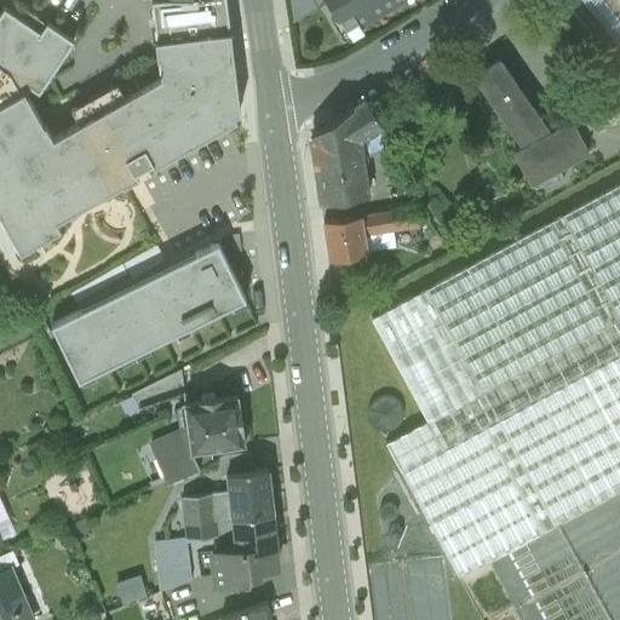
[(47,23),(42,32),(9,9),(0,19),(0,214),(21,251),(61,228),(56,220),(137,176),(135,172),(242,112),(228,0),(154,0),(164,75),(56,138),(29,91),(32,86),(40,91),(74,41),(47,23)]
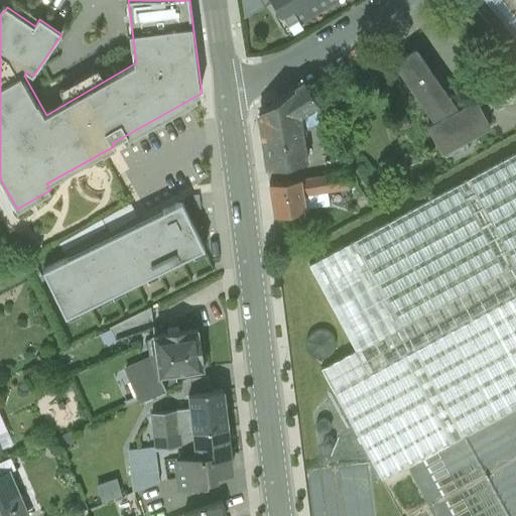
[(241,0),(244,18),(274,1),(273,0),(241,0)]
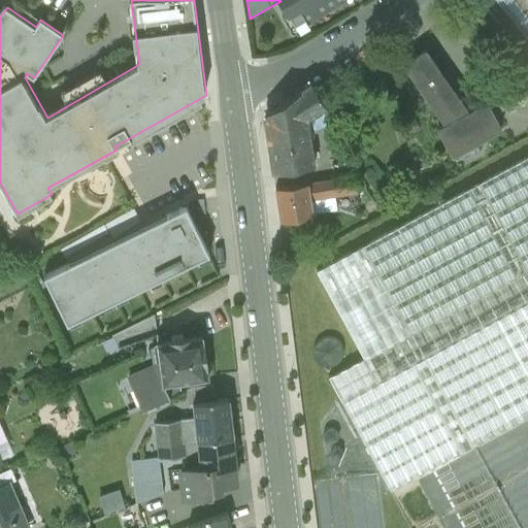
[(279,0),(281,1),(294,24),(303,18),(304,21),(339,0),(279,0)]
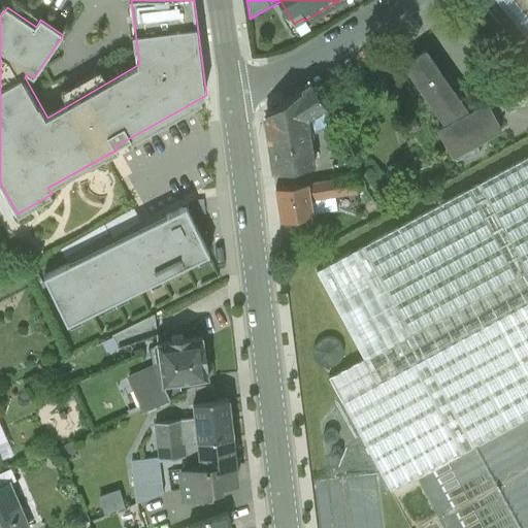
[(527,0),(484,0),(482,2),(527,59),(527,0)]
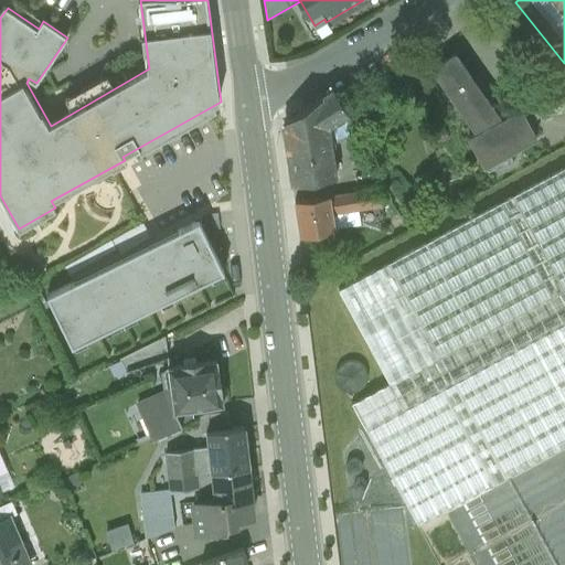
[(491,105),(455,54),(433,70),(477,132),(468,137),(483,164),(535,137),(520,108),(514,112),(499,98),(491,105)]
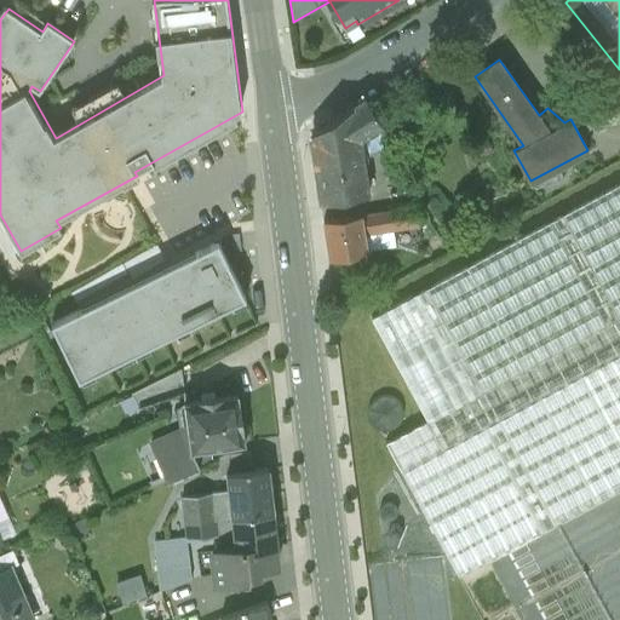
[(366,99),(314,131),(310,139),(320,202),(368,194),(362,159),(360,139),(382,125),(366,99)]
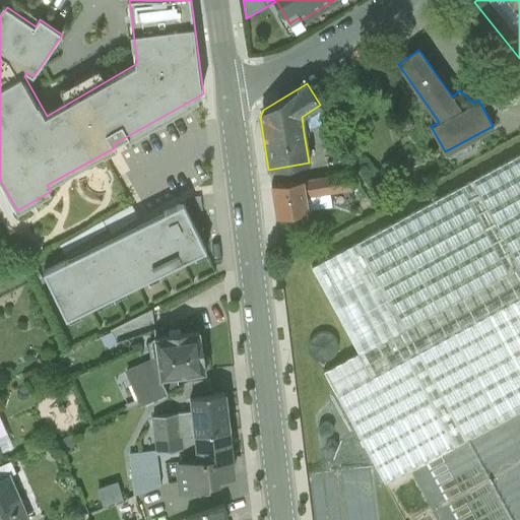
[(302,117),(304,133),(328,130),(320,105),(302,117)]
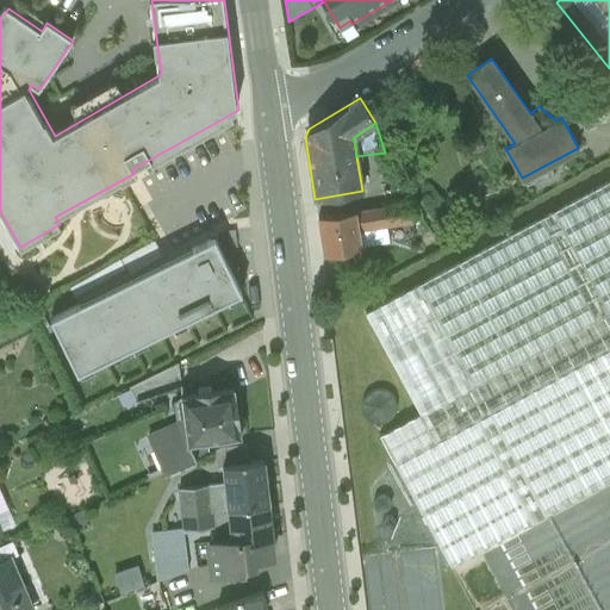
[(609,180),(365,313),(435,443),(609,347),(609,180)]
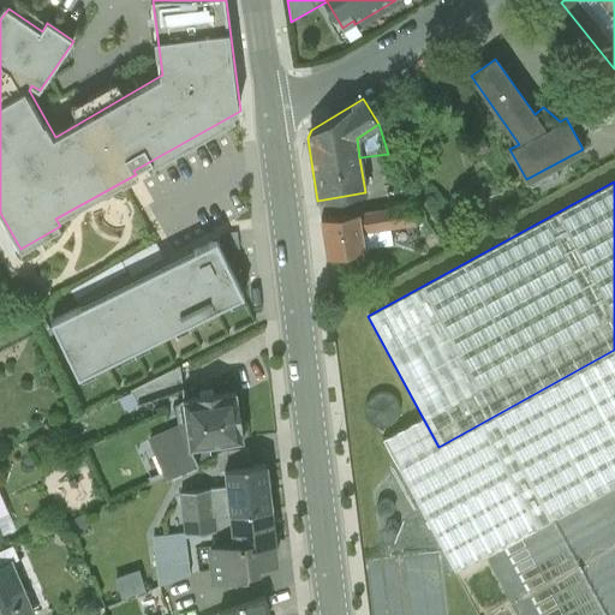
[(412,204),(321,219),(327,256),(363,250),(360,230),(365,231),(416,222),(412,204)]
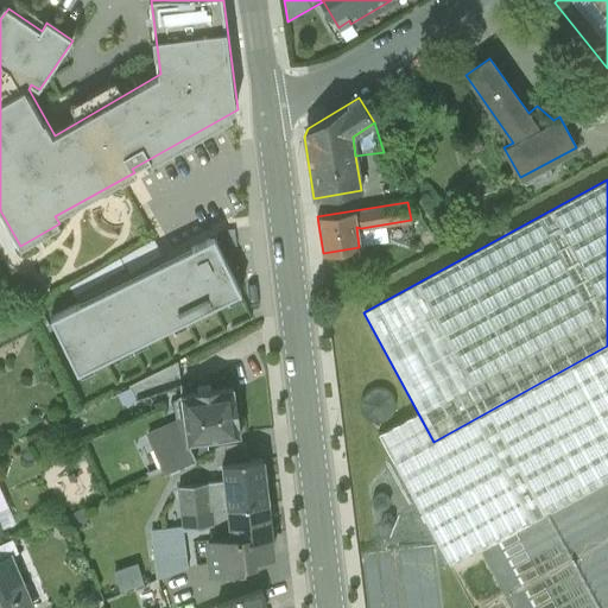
[(51,317),(77,371),(238,291),(210,238),(51,317)]
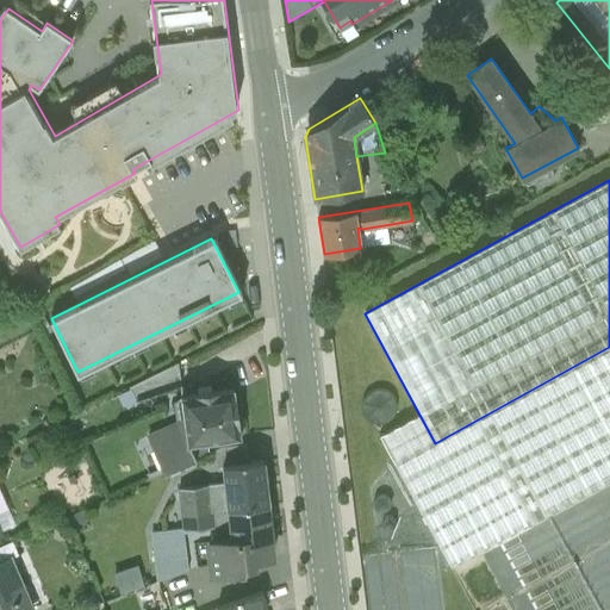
[(116,259),(120,269),(143,259),(138,248),(116,259)]
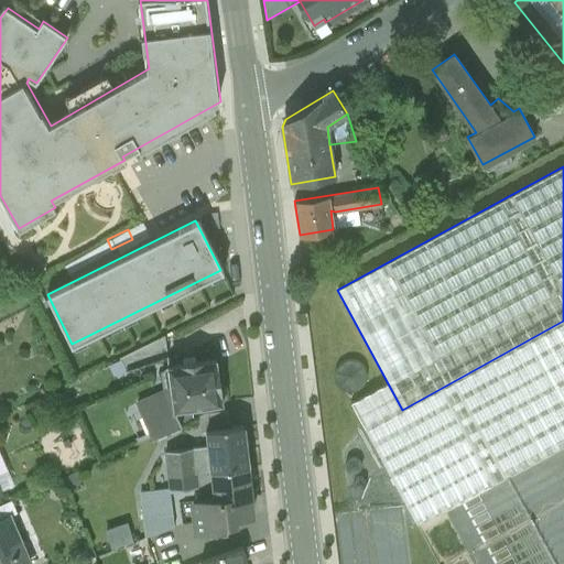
[(563,321),(402,410),(365,430),(416,523),(563,443),(563,321)]
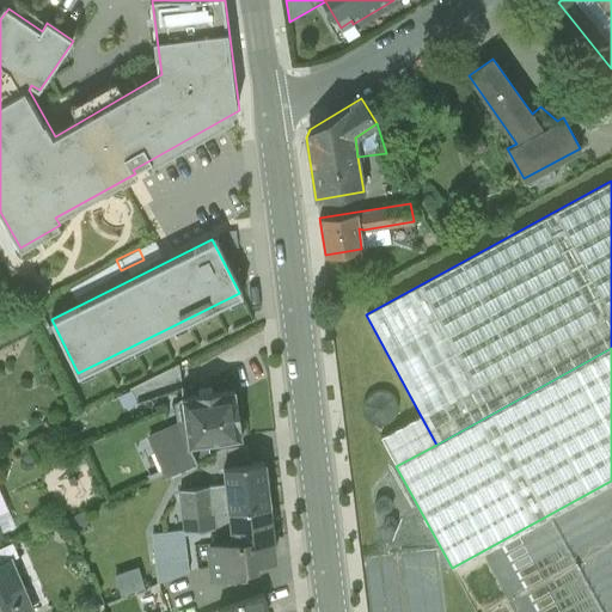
[(178,365),(138,384),(146,401),(182,389),(178,365)]
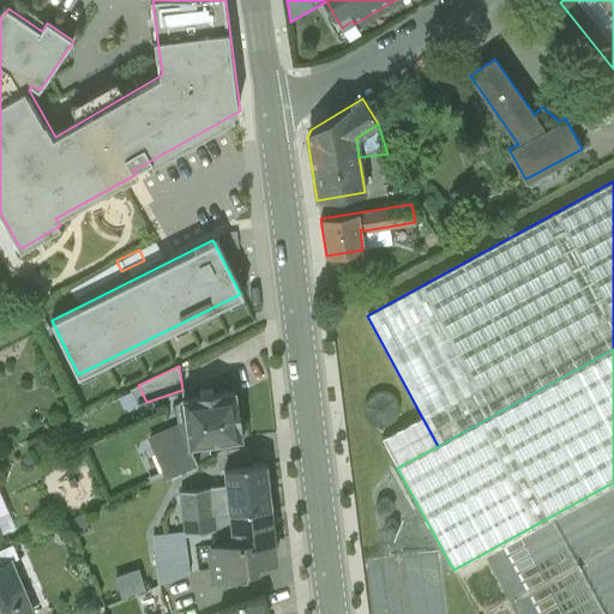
[(186,422),(166,432),(169,441),(154,449),(166,476),(197,462),(190,446),(241,438),(241,435),(246,431),(245,420),(239,416),(235,391),(182,398),(182,401),(172,403),(174,417),(185,416),(186,422)]
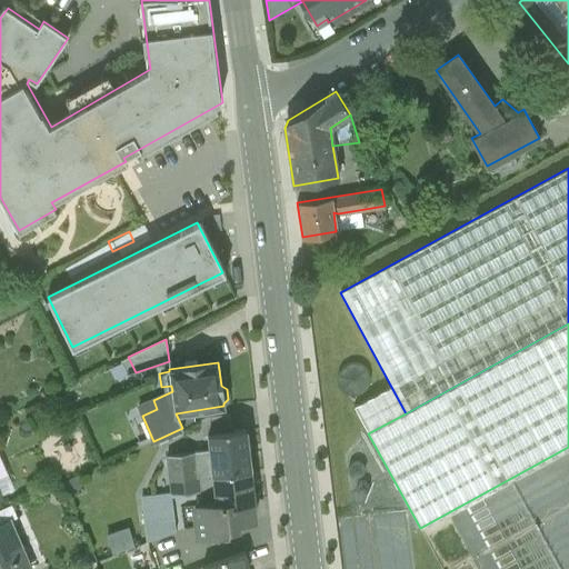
[(230,415),(207,418),(201,420),(203,437),(208,436),(208,435),(231,431),(230,415)]
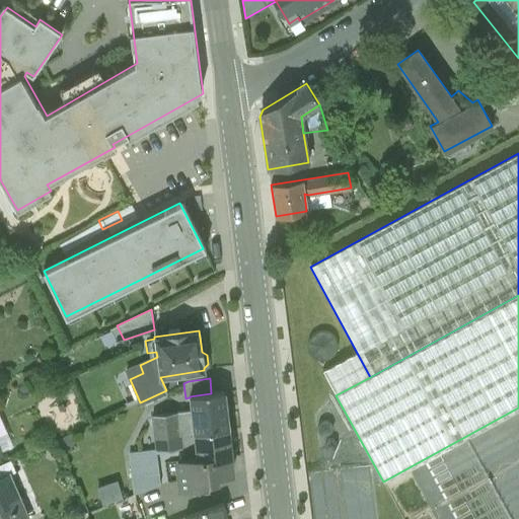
[(211,393),(190,396),(190,397),(192,412),(178,413),(180,436),(228,430),(224,392),(211,393)]
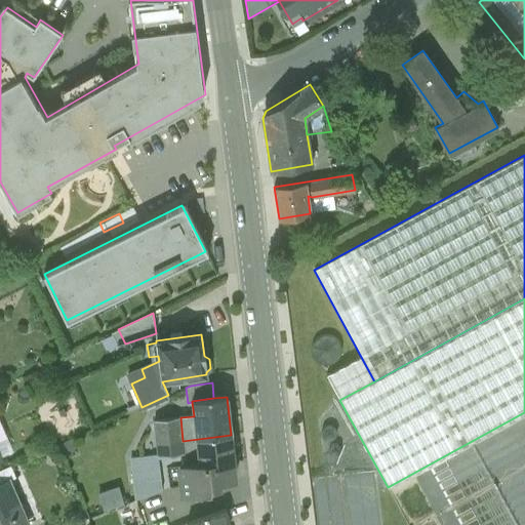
[(180,417),(154,420),(157,444),(183,441),(180,417)]
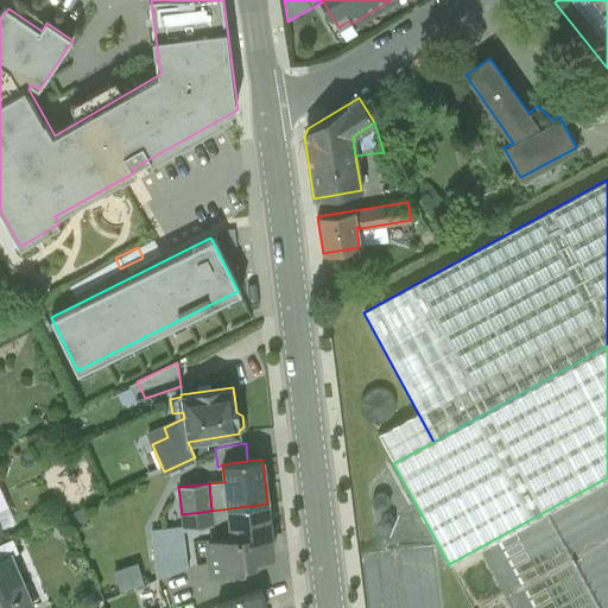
[(267,504),(211,511),(213,525),(229,523),(230,537),(230,538),(268,533),(271,533),(267,504)]
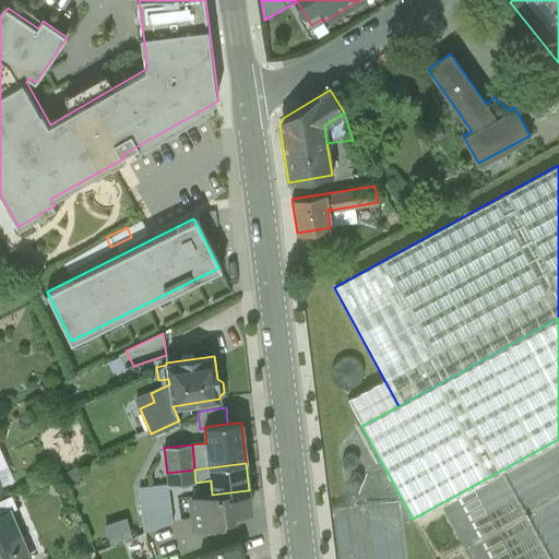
[(194,470),(167,473),(168,484),(168,486),(195,483),(194,470)]
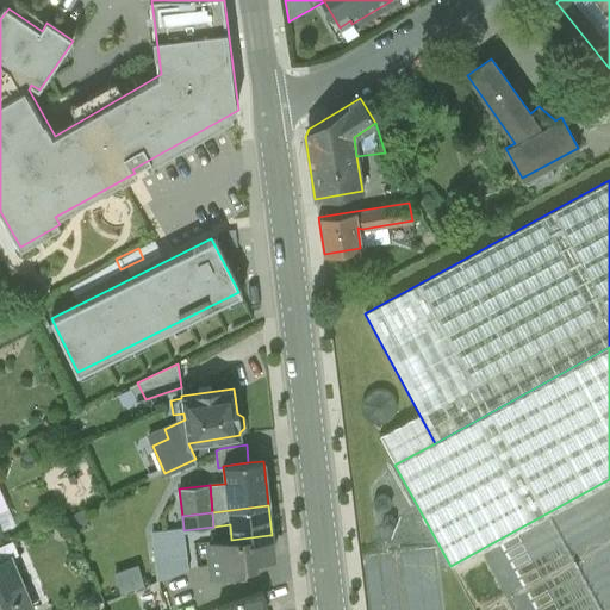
[(184,528),(153,531),(154,548),(185,545),(184,530),(184,528)]
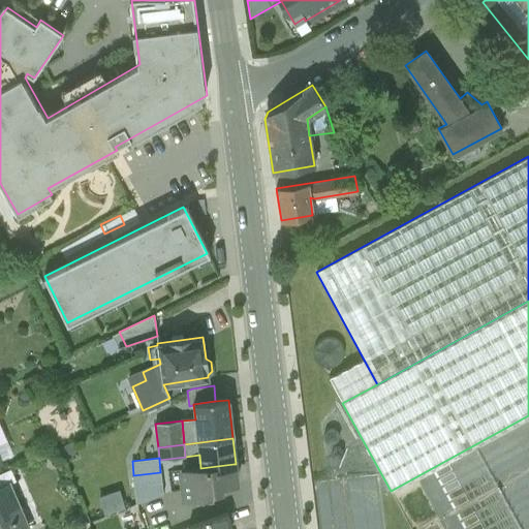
[(234,464),(200,468),(200,467),(180,470),(184,500),(196,498),(209,494),(209,492),(216,491),(220,486),(234,484),(236,483),(234,464)]
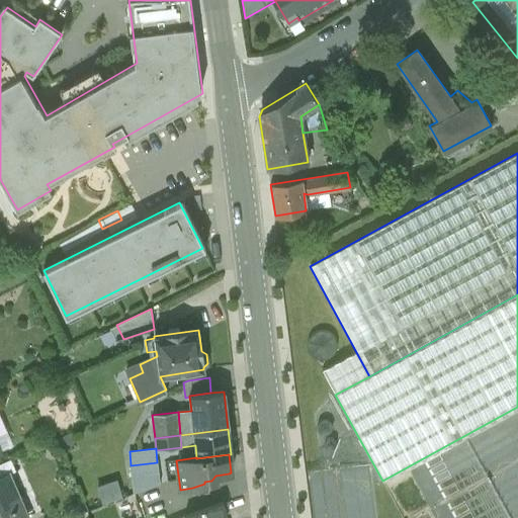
[(10,459),(0,463),(0,478),(8,475),(15,470),(10,459)]
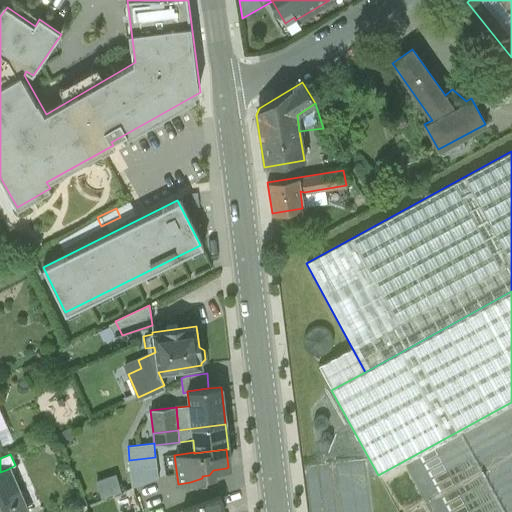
[(0,472),(0,511),(26,511),(9,472),(8,469),(0,472)]
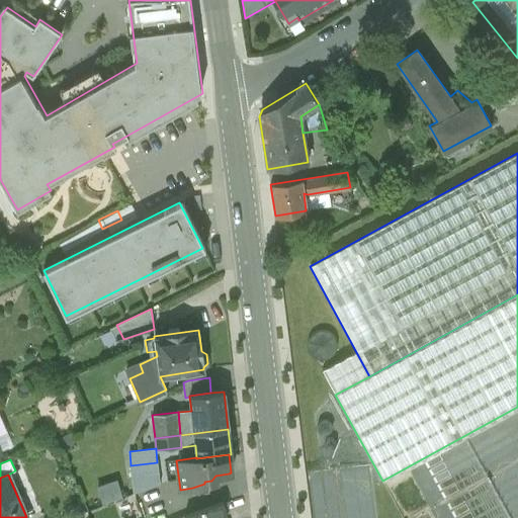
[(93,485),(98,503),(118,497),(113,479),(93,485)]
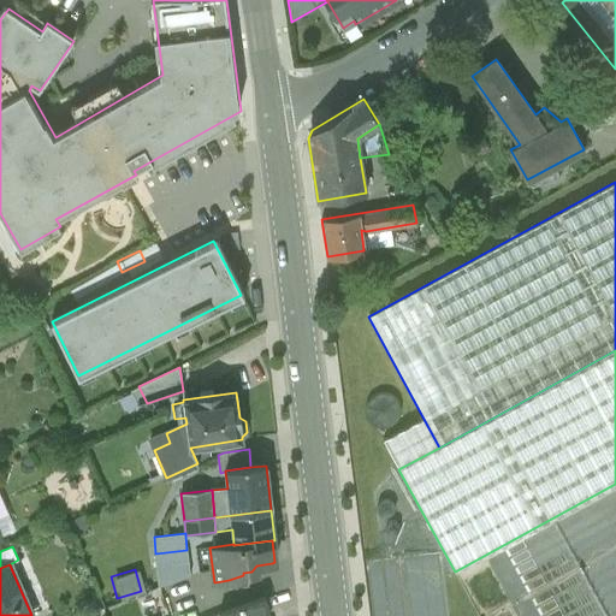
[(265,597),(219,615),(218,615),(262,615),(270,614),(265,597)]
